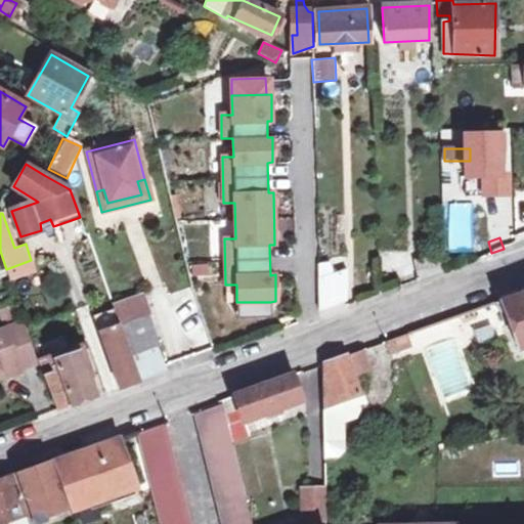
[(347,264),(314,266),(317,307),(350,305),(347,264)]
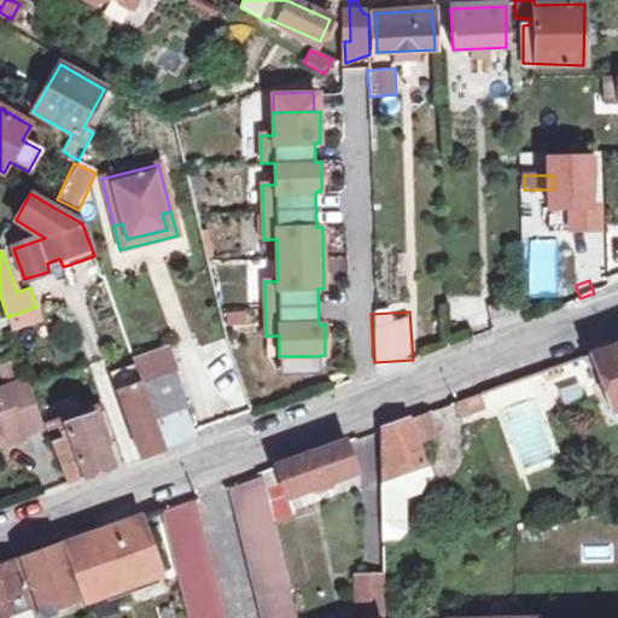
[(611,412),(617,408),(617,343),(589,354),(611,412)]
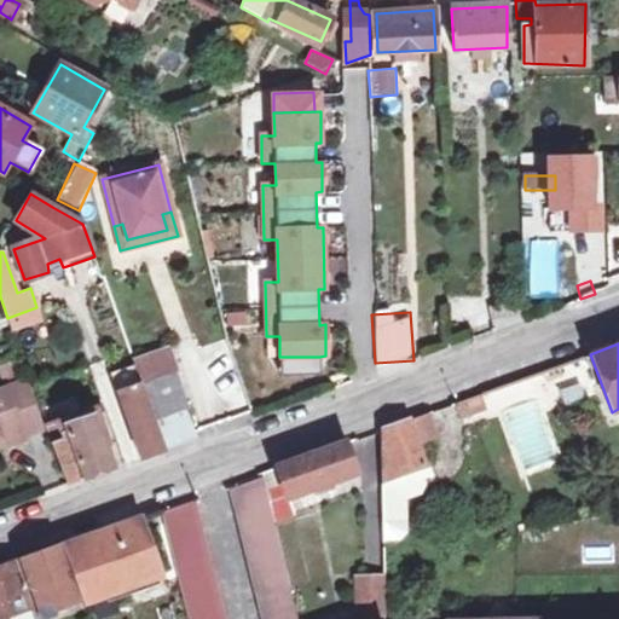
[(319,357),(279,357),(281,376),(320,376),(319,357)]
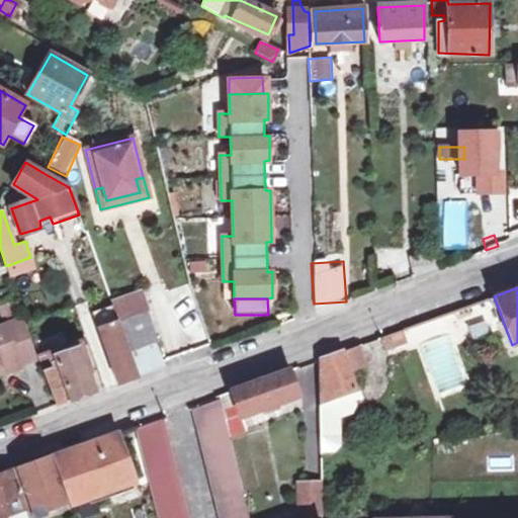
[(163,366),(155,344),(128,353),(117,323),(110,305),(92,312),(117,383),(121,381),(163,366)]
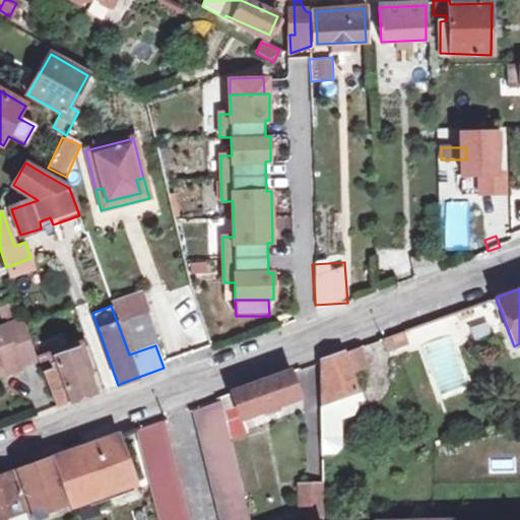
[(146,315),(118,324),(129,354),(155,345),(156,344),(146,315)]
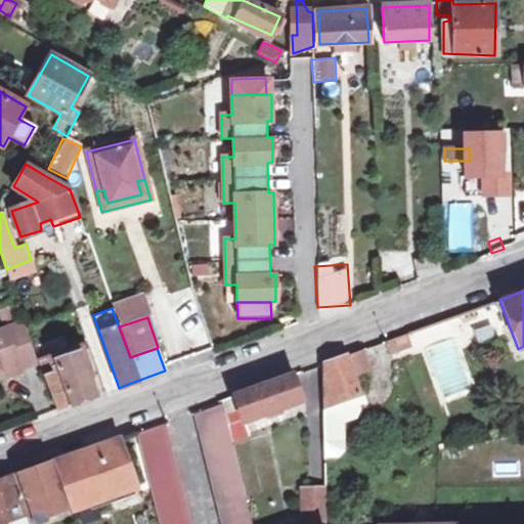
[(22,321),(5,328),(22,368),(37,362),(22,321)]
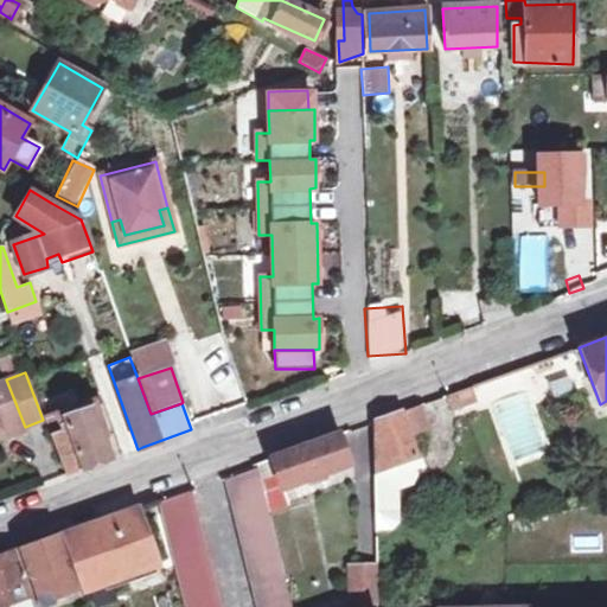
[(0,428),(2,435),(25,427),(6,379),(0,381),(0,428)]
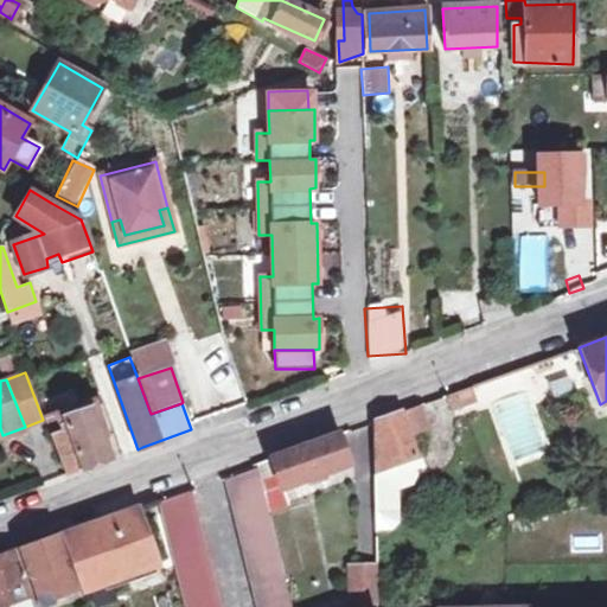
[(468,388),(458,391),(461,401),(472,397),(468,388)]
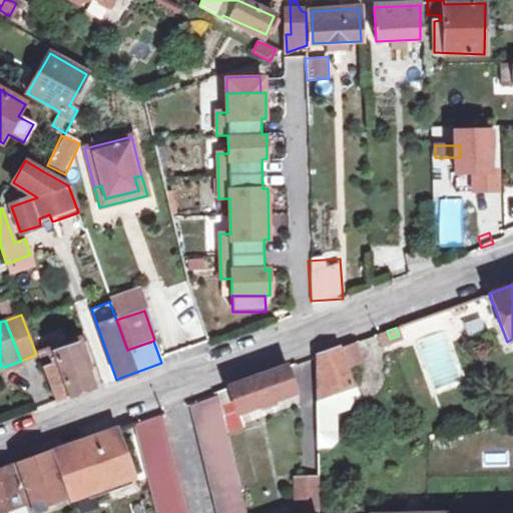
[(383,345),(391,342),(390,339),(387,331),(378,334),(383,345)]
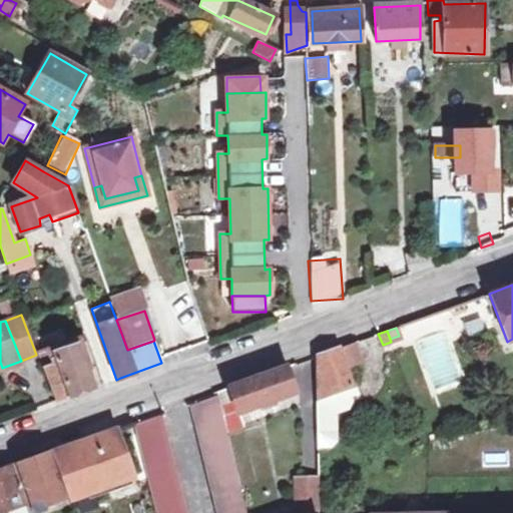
[(72,342),(52,348),(38,353),(56,401),(90,389),(77,348),(82,346),(79,339),(72,342)]
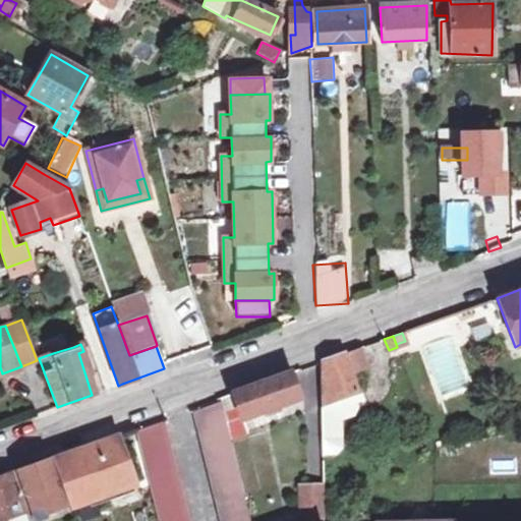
[(352,397),(354,397),(357,396),(351,374),(369,368),(361,347),(325,360),(320,362),(321,406),(352,397)]
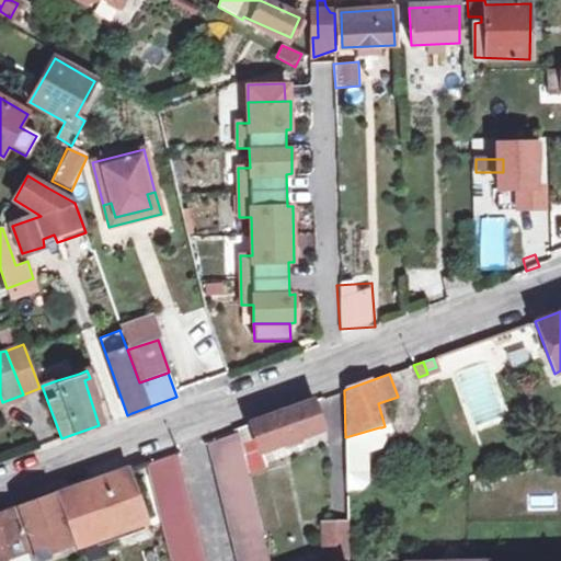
[(260,451),(325,426),(316,400),(282,412),(251,423),(260,451)]
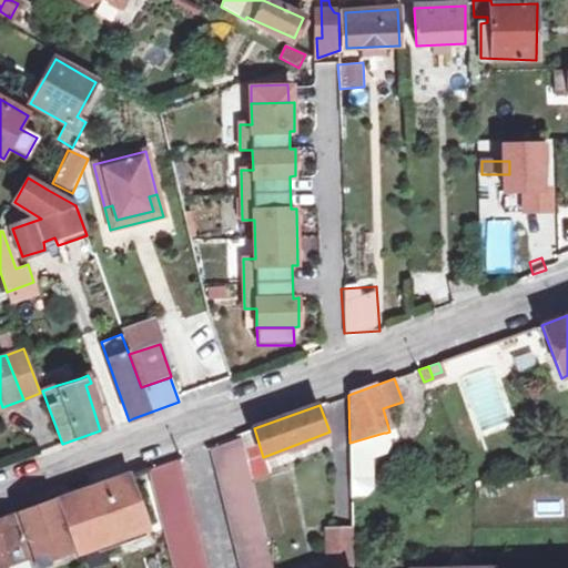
[(254,428),(237,434),(239,440),(249,478),(266,474),(263,457),(254,428)]
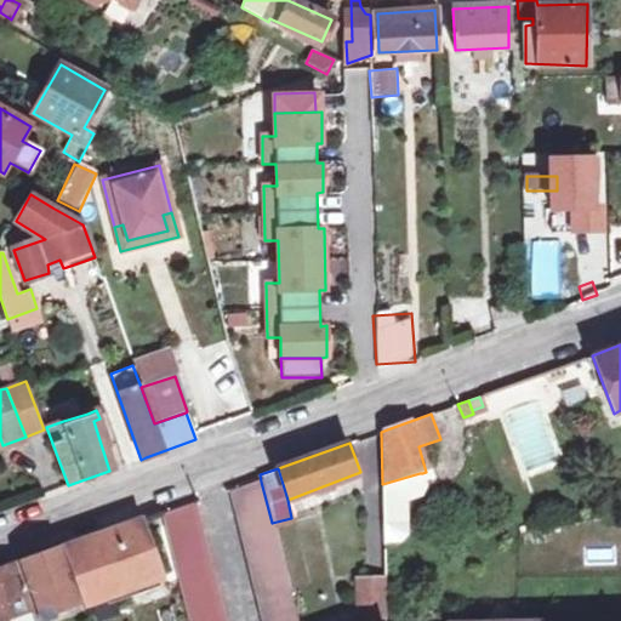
[(425,491),(420,473),(382,484),(383,523),(385,541),(399,541),(405,535),(404,501),(421,500),(425,491)]
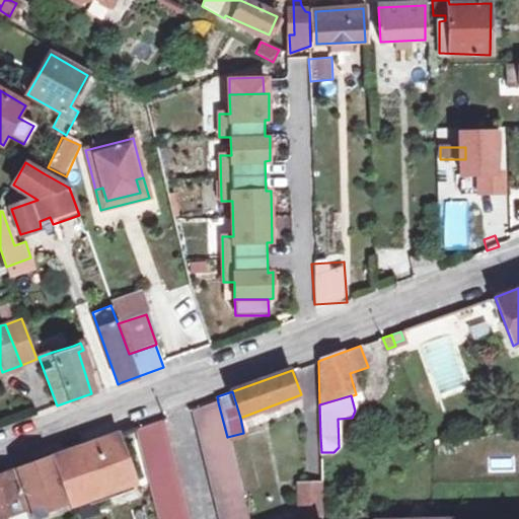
[(217,518),(246,518),(227,437),(218,402),(192,411),(217,518)]
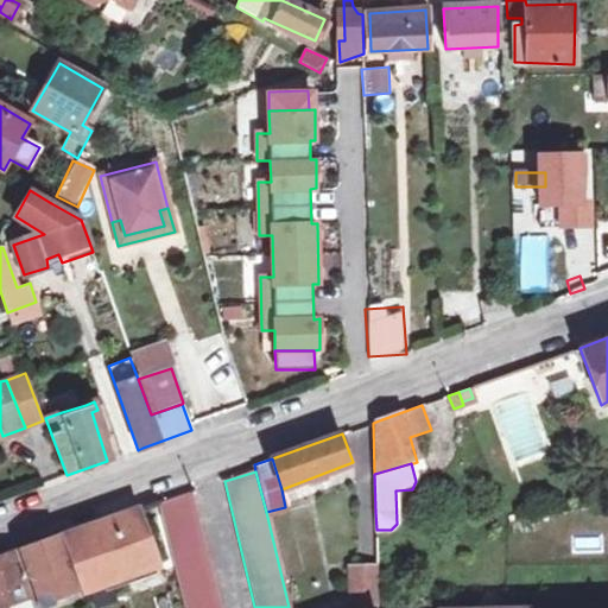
[(219,607),(190,493),(159,505),(172,558),(184,607),(219,607)]
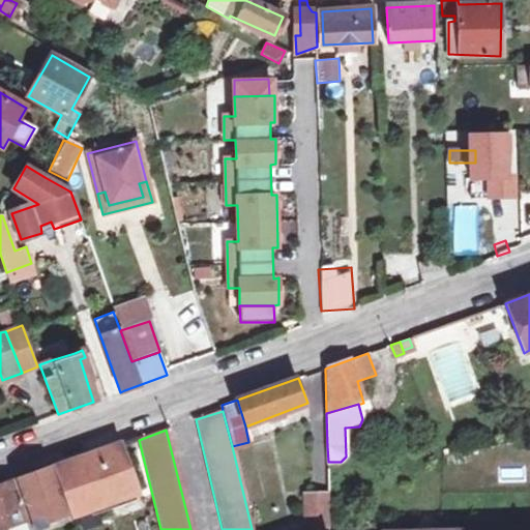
[(0,529),(3,529),(26,523),(22,510),(37,505),(41,521),(67,512),(69,517),(133,492),(115,443),(70,460),(43,469),(8,481),(0,483),(0,529)]
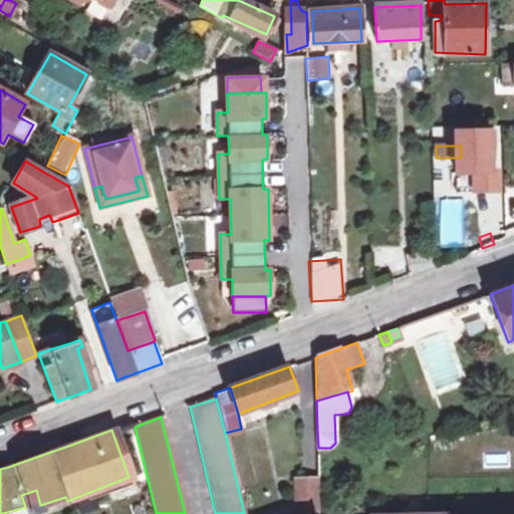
[(295,482),(294,507),(274,513),(319,513),(318,481),(301,481),(295,482)]
